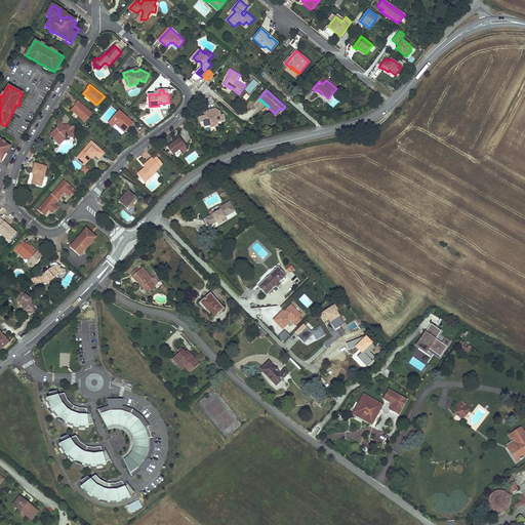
[(93,113),(78,101),(76,104),(77,105),(72,110),(85,121),(93,113)]
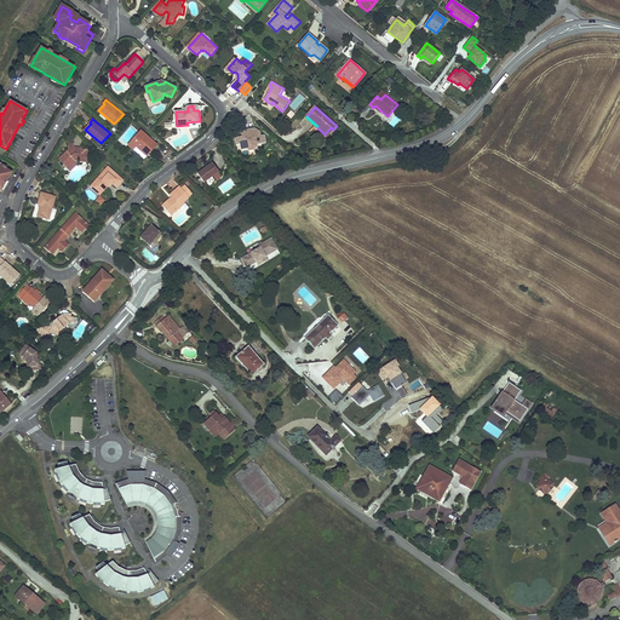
[(267,142),(265,136),(262,136),(260,132),(258,130),(247,132),(247,133),(246,136),(244,137),(236,138),(237,144),(242,144),(244,149),(247,149),(257,147),(257,144),(267,142)]
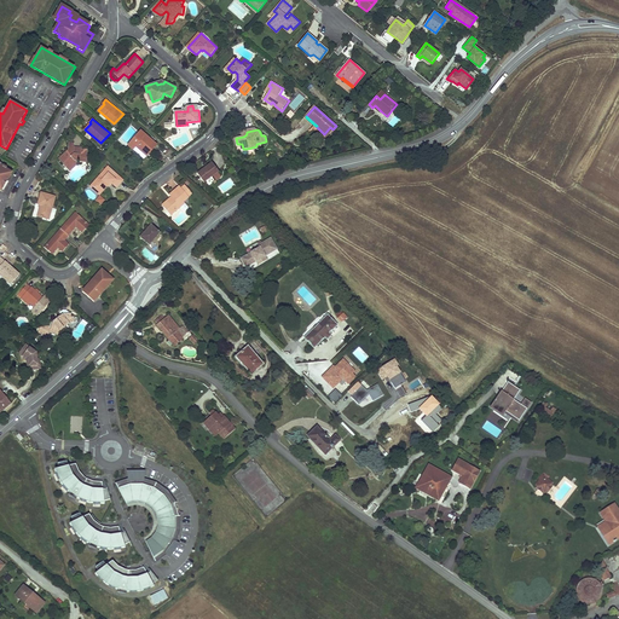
[(158,144),(142,131),(129,145),(134,149),(137,145),(149,156),(154,150),(158,144)]
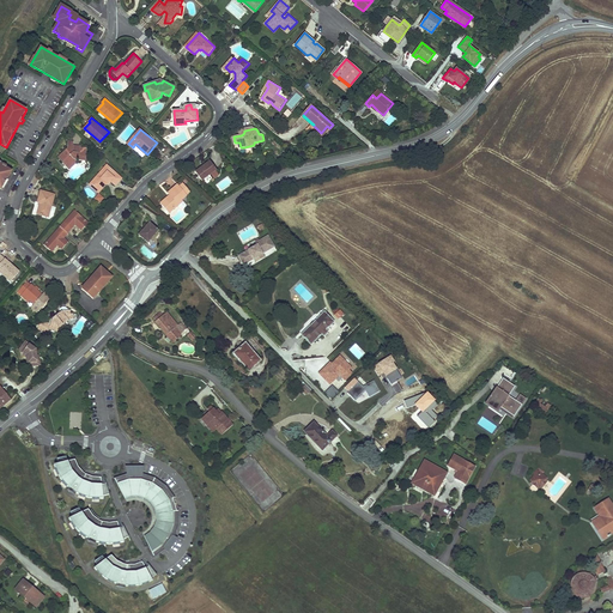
[(82,147),(83,146),(74,145),(74,141),(68,140),(68,149),(58,158),(70,170),(77,164),(77,161),(87,161),(87,147),(82,147)]
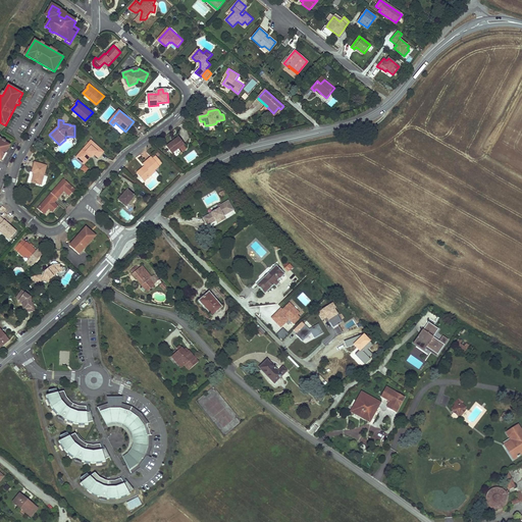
[(186,145),(179,137),(174,141),(175,142),(173,144),(172,142),(167,146),(173,154),(186,145)]
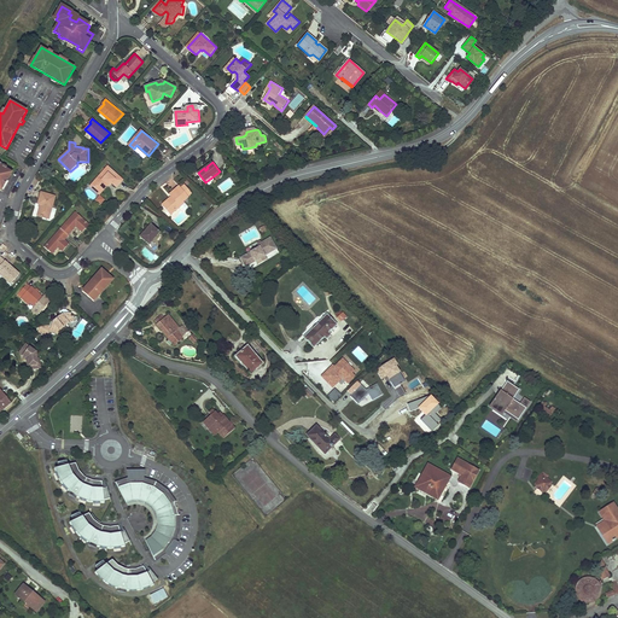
[(0,190),(1,191),(11,173),(0,167),(0,190)]
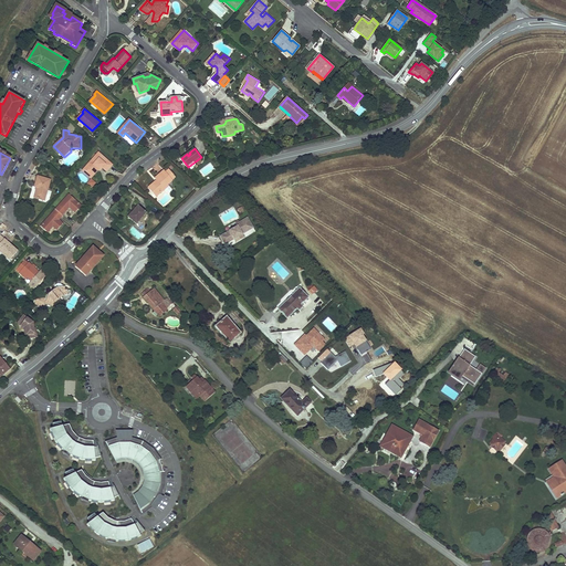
[(104,168),(107,171),(114,165),(100,153),(84,169),(92,176),(101,166),(104,168)]
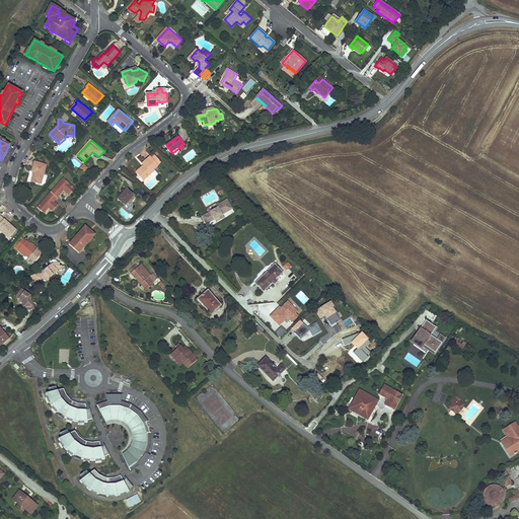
[(92,157),(95,154),(92,152),(84,161),(77,155),(76,157),(84,164),(91,156),(92,157)]
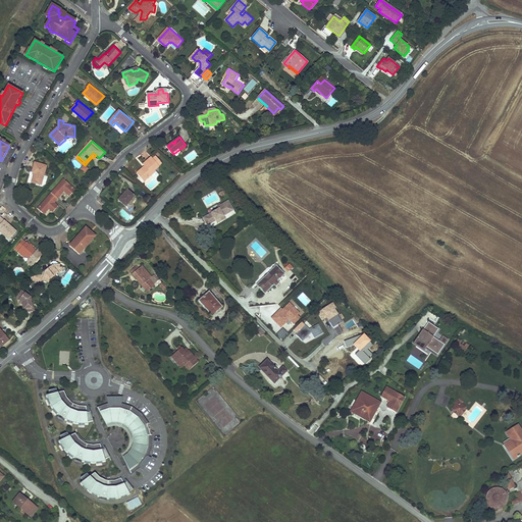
[(160,166),(152,157),(144,164),(145,166),(147,168),(145,169),(139,174),(145,181),(153,174),(152,173),(156,170),(160,166)]
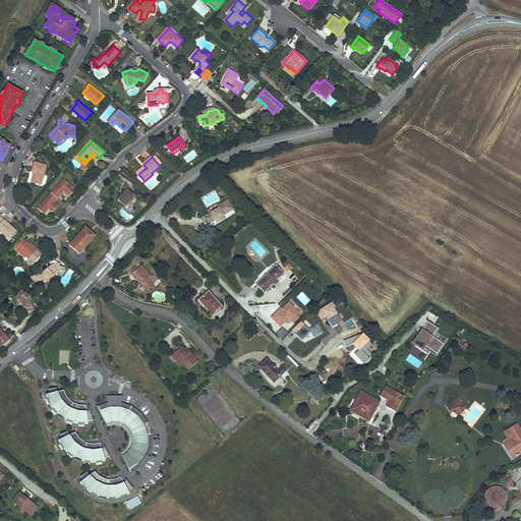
[(47,165),(35,162),(33,172),(34,173),(32,182),(42,184),(47,165)]
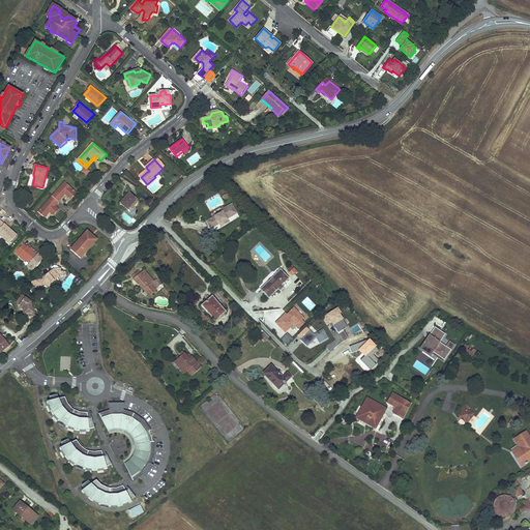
[(81,173),(87,176),(90,170),(84,168),(81,173)]
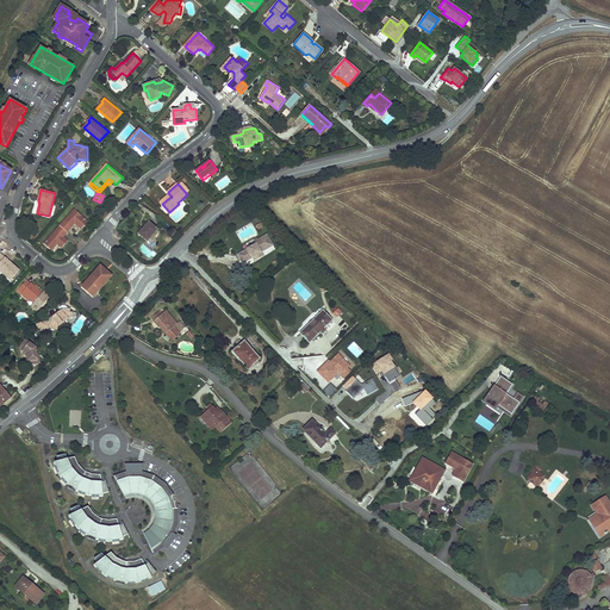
[(172,197),(169,194),(161,203),(162,204),(169,198),(172,197)]
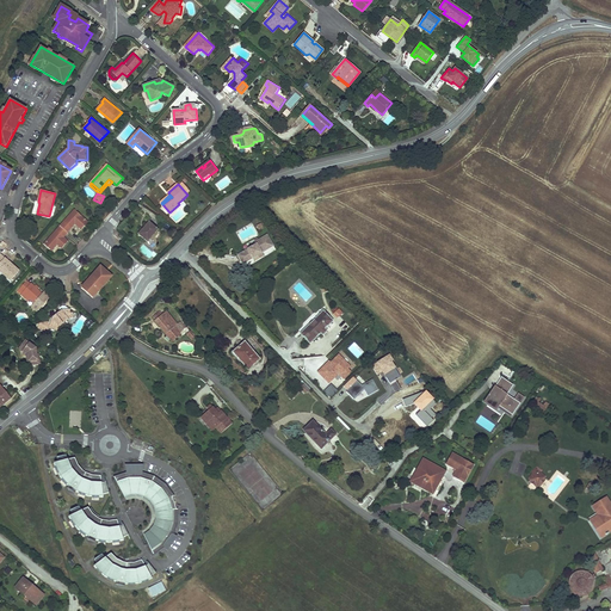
[(90,222),(75,210),(61,226),(44,245),(51,250),(56,244),(59,245),(62,248),(69,241),(66,238),(69,233),(76,224),(78,223),(84,228),(90,222)]
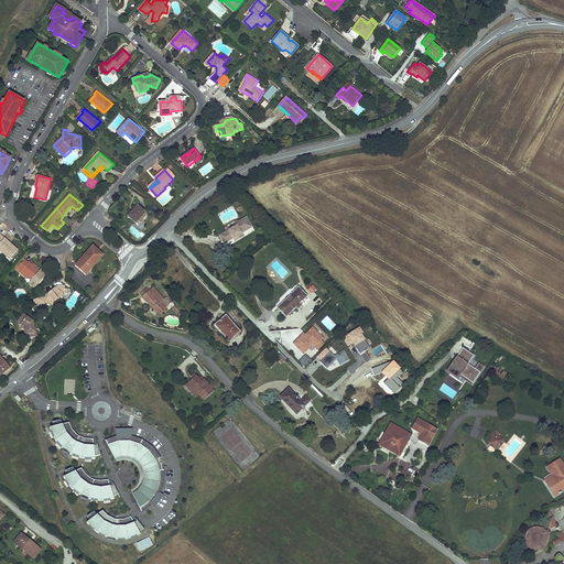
[(148,213),(139,204),(128,216),(138,224),(148,213)]
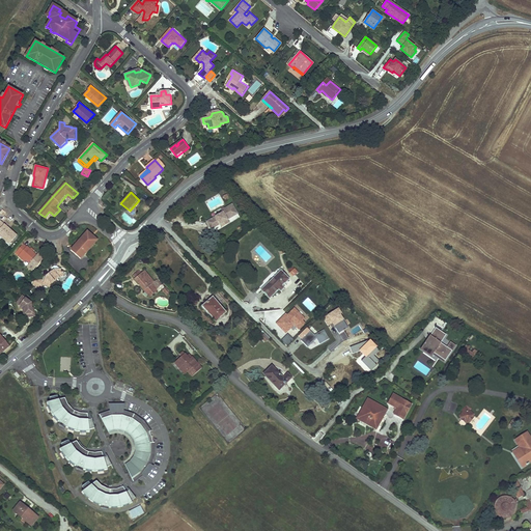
[(238,214),(232,204),(222,212),(222,213),(206,222),(211,230),(220,224),(228,220),(238,214)]
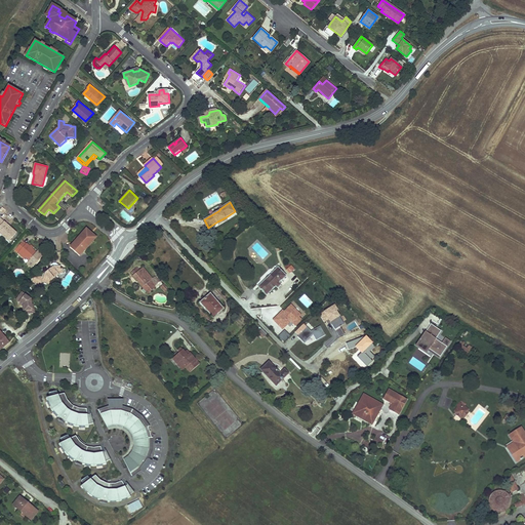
[(120,214),(129,221),(132,217),(123,210),(120,214)]
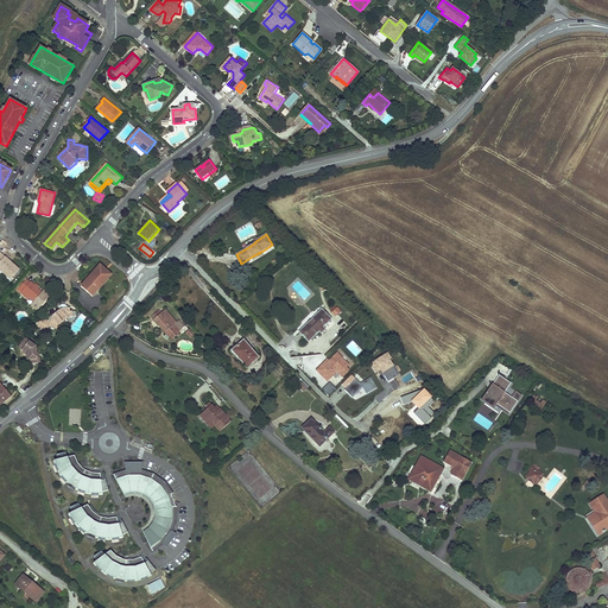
[(20,270),(1,253),(0,253),(0,270),(11,279),(20,270)]
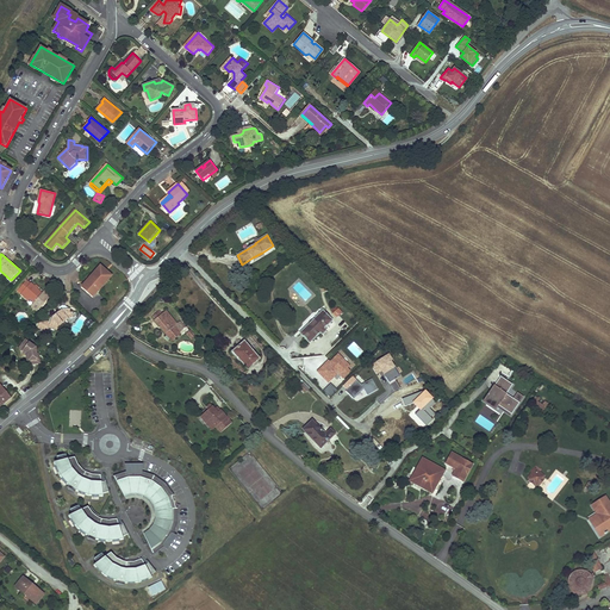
[(87,280),(81,286),(92,297),(98,290),(99,291),(103,287),(101,286),(107,280),(107,277),(106,273),(105,269),(101,268),(98,269),(95,271),(93,273),(93,279),(89,282),(87,280)]
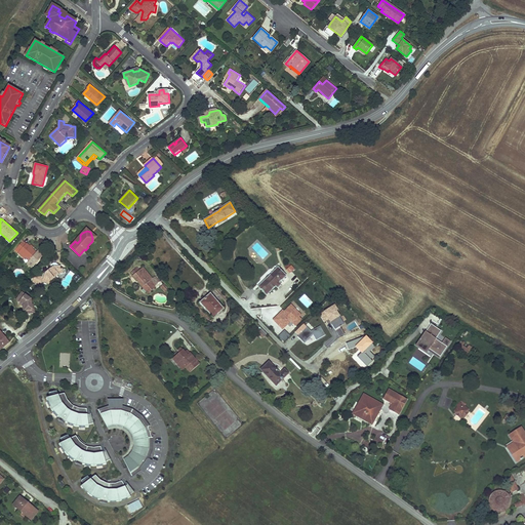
[(24,242),(15,251),(18,254),(21,252),(27,257),(35,265),(44,254),(39,250),(37,252),(33,249),(31,247),(28,244),(27,244),(24,242)]
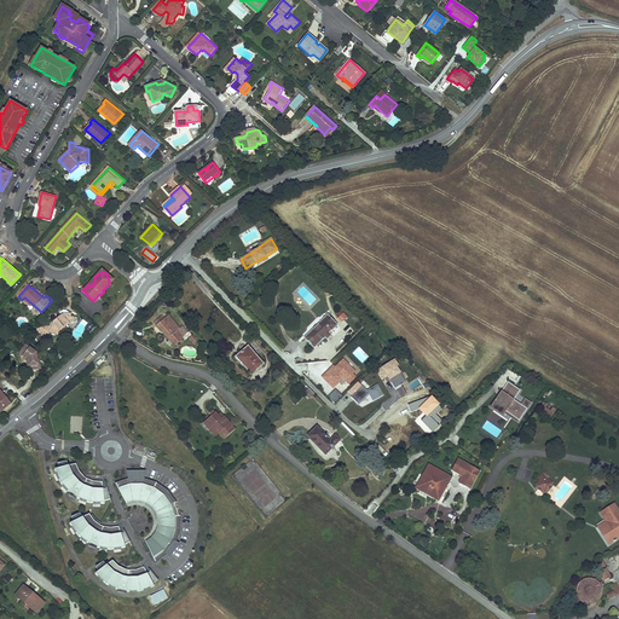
[(180,329),(167,313),(155,323),(168,339),(177,331),(180,329)]
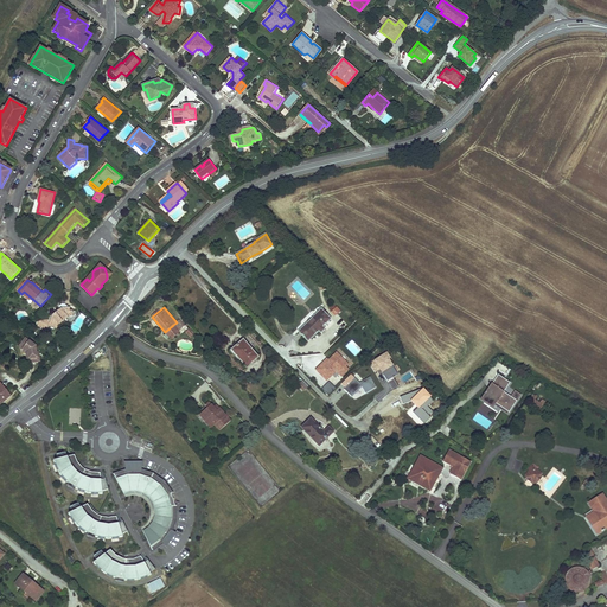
[(330,319),(321,311),(300,331),(308,340),(319,330),(321,331),(324,328),(321,327),(330,319)]
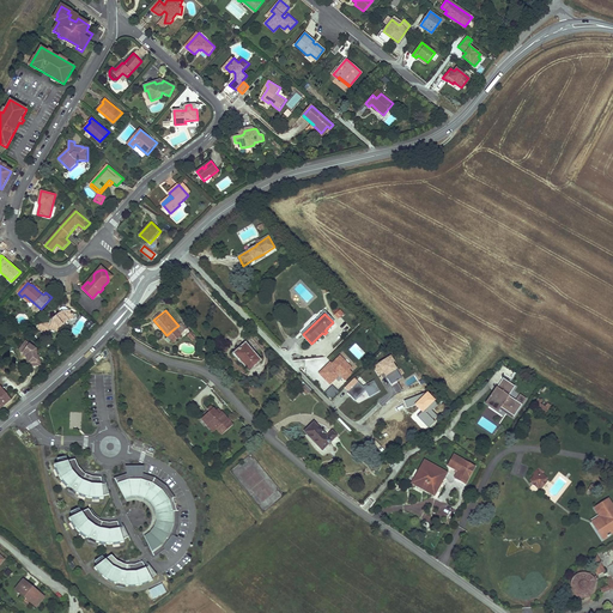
[(65,315),(58,316),(49,323),(47,328),(37,325),(34,333),(37,334),(36,337),(44,339),(44,338),(53,341),(55,341),(56,341),(58,341),(59,340),(59,339),(54,337),(58,331),(64,326),(62,326),(70,323),(68,317),(66,319),(65,315)]
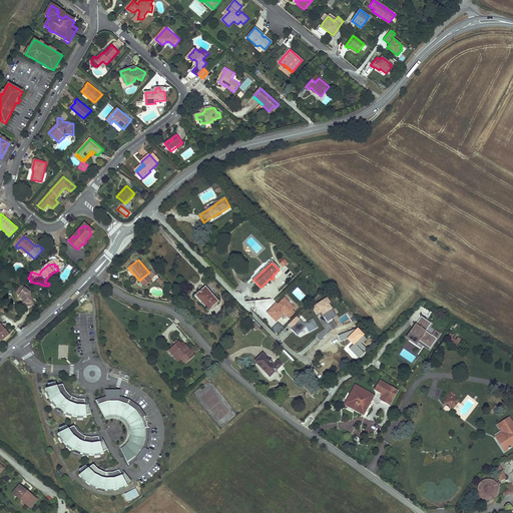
[(151,281),(146,275),(139,281),(144,287),(151,281)]
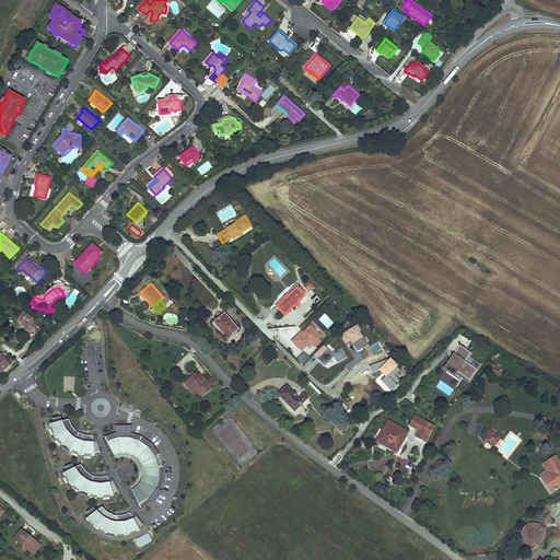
[(174,303),(171,306),(175,312),(179,308),(174,303)]
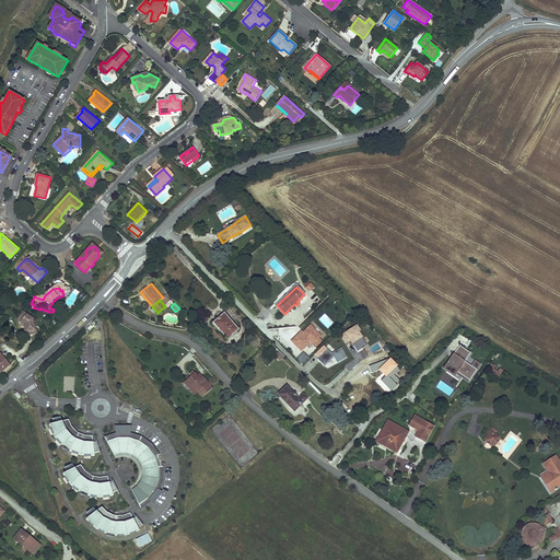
[(26,315),(24,313),(18,321),(21,324),(26,315)]
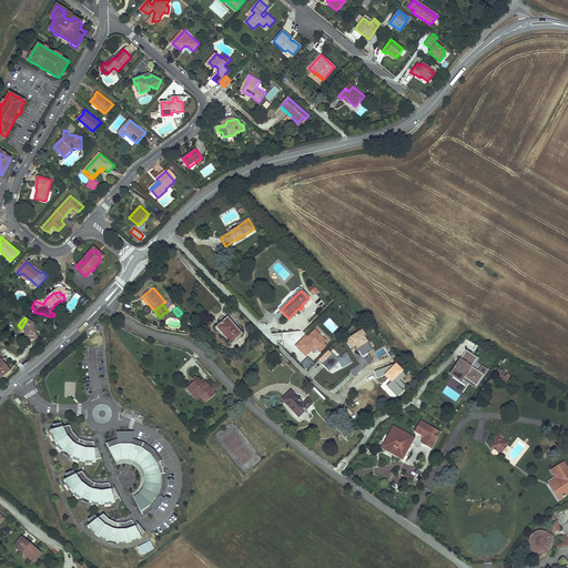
[(241,334),(227,318),(216,327),(231,343),(241,334)]
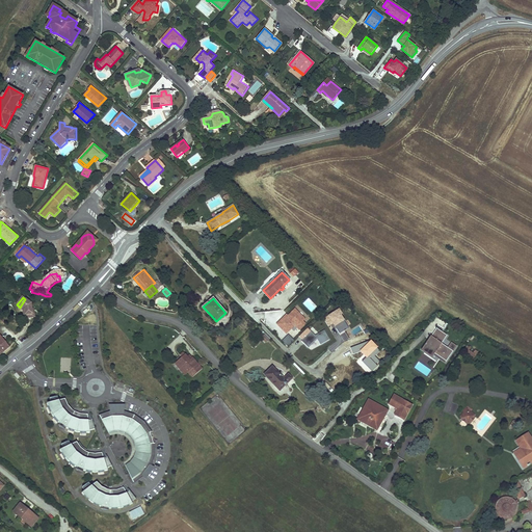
[(22,310),(23,320),(34,319),(33,311),(32,311),(31,304),(25,299),(20,308),(22,310)]
